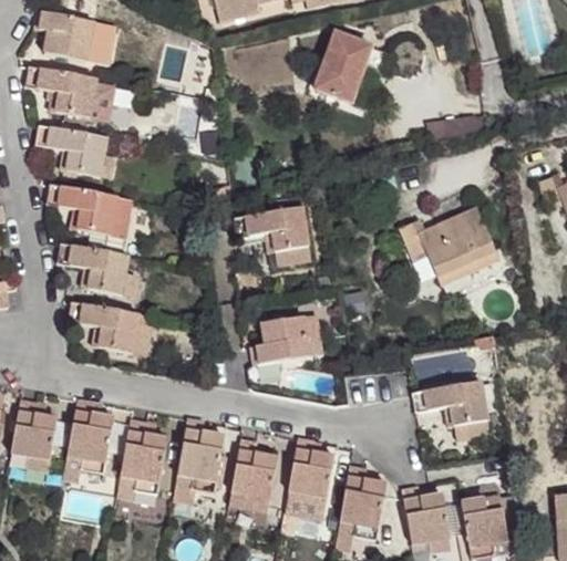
[(65,1),(58,0),(51,0),(49,11),(63,14),(65,1)]
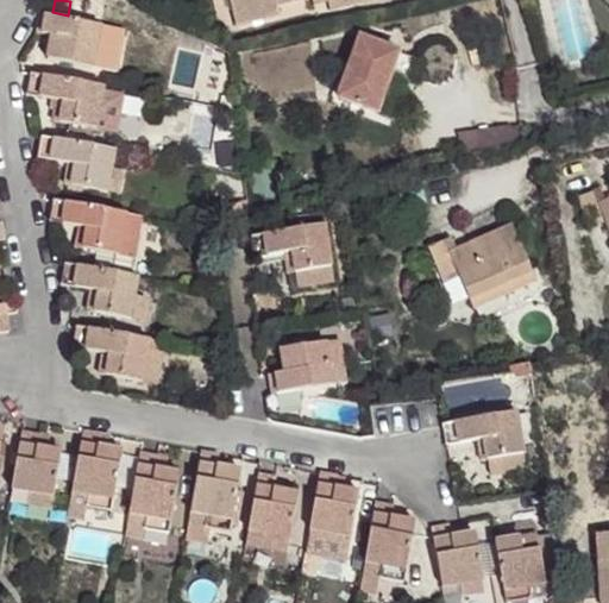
[(230,0),(236,20),(280,10),(277,0),(330,0),(331,5),(350,0),(230,0)]
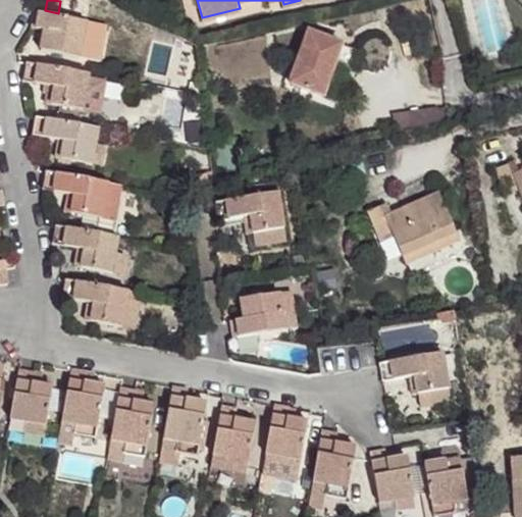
[(45,28),(41,47),(80,54),(84,35),(87,18),(58,13),(45,10),(36,9),(33,24),(45,28)]
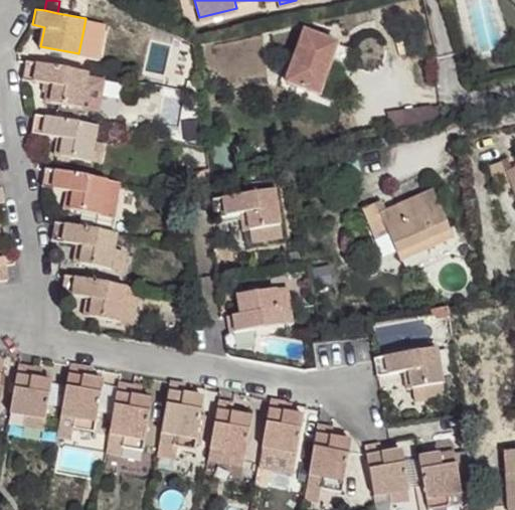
[(305,28),(286,78),(319,91),(337,39),(305,28)]
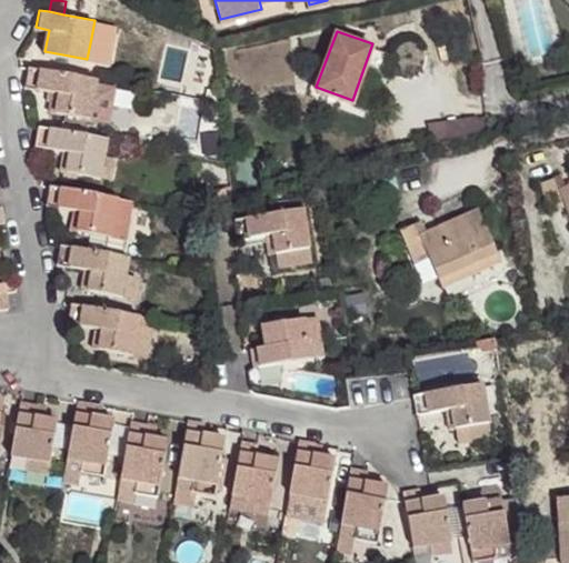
[(101,40),(91,38),(87,59),(98,61),(101,40)]
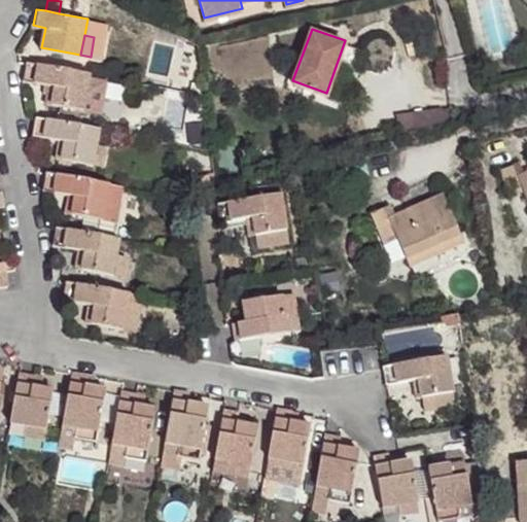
[(89,72),(26,60),(23,78),(49,83),(46,101),(60,104),(81,108),(101,111),(107,79),(89,76),(89,72)]
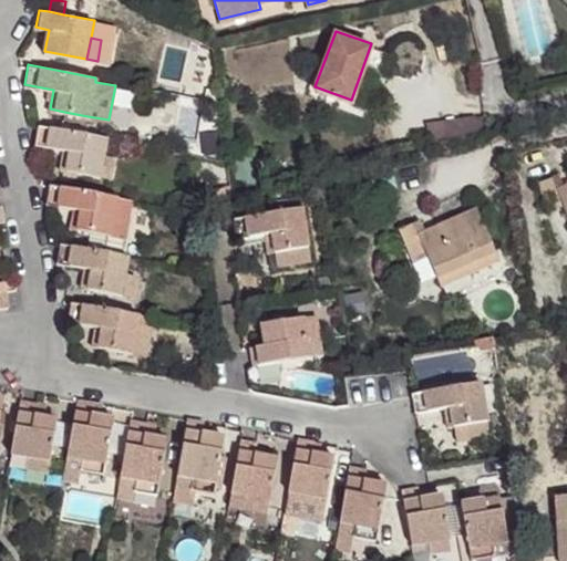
[(64,112),(63,118),(86,123),(88,116),(64,112)]
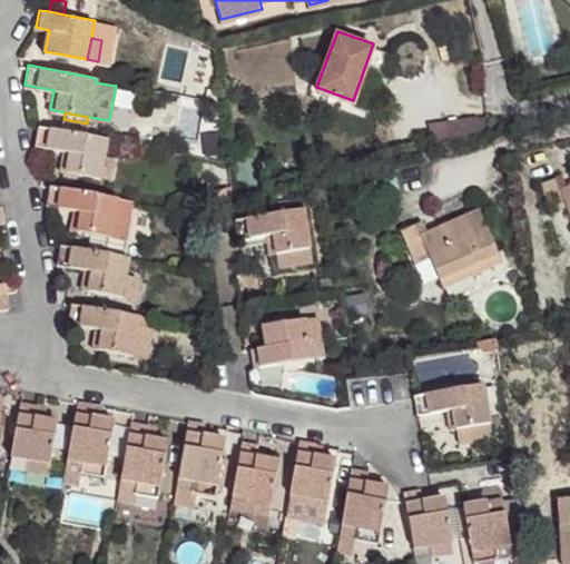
[(464,117),(469,135),(492,128),(489,114),(464,117)]
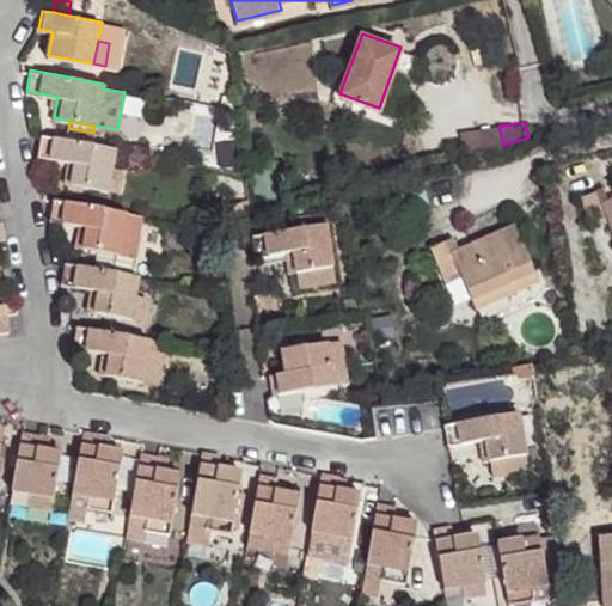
[(461,132),(466,153),(503,145),(499,126),(461,132)]
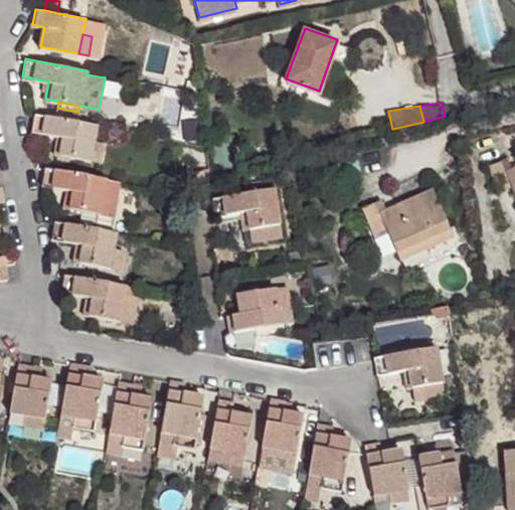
[(97,124),(35,113),(31,130),(58,136),(55,153),(57,153),(68,155),(91,159),(94,140),(97,124)]
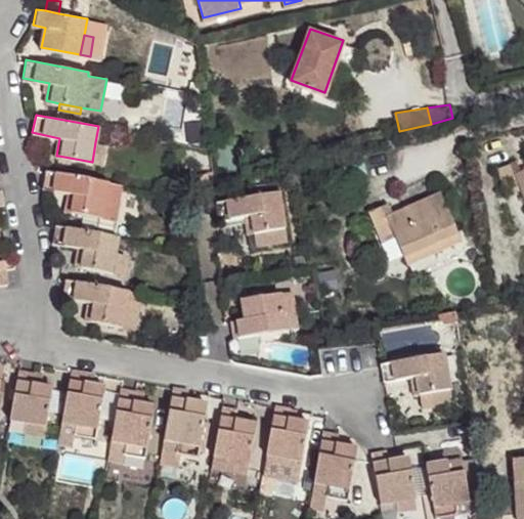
[(231,139),(216,142),(220,168),(235,166),(231,139)]
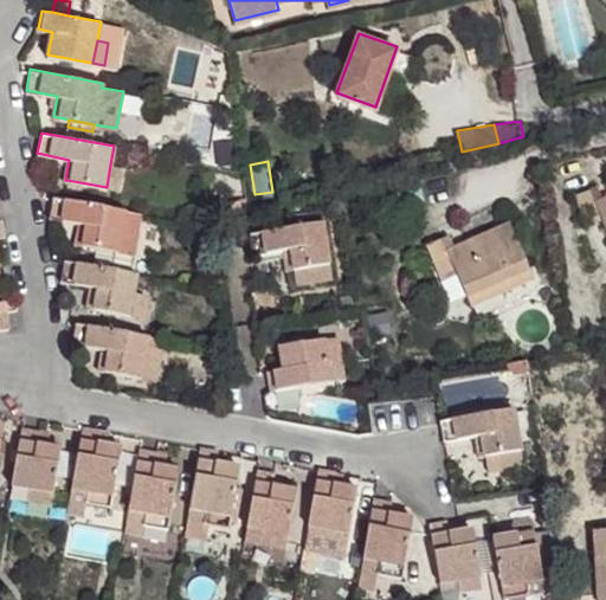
[(122,167),(110,165),(107,187),(118,189),(122,167)]
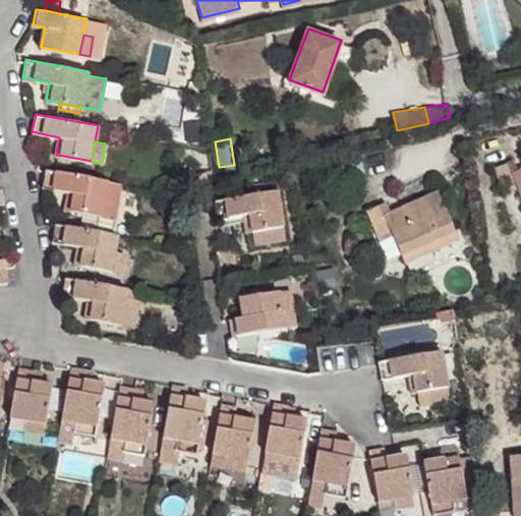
[(518,168),(514,158),(507,161),(511,171),(518,168)]
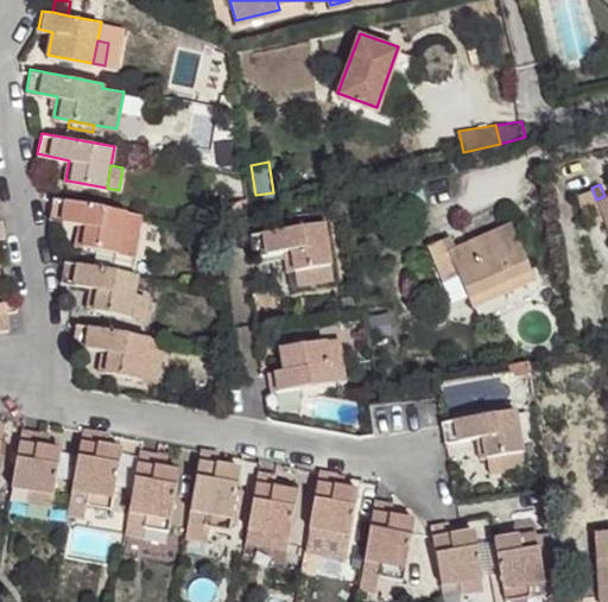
[(344,185),(335,187),(339,211),(349,210),(344,185)]
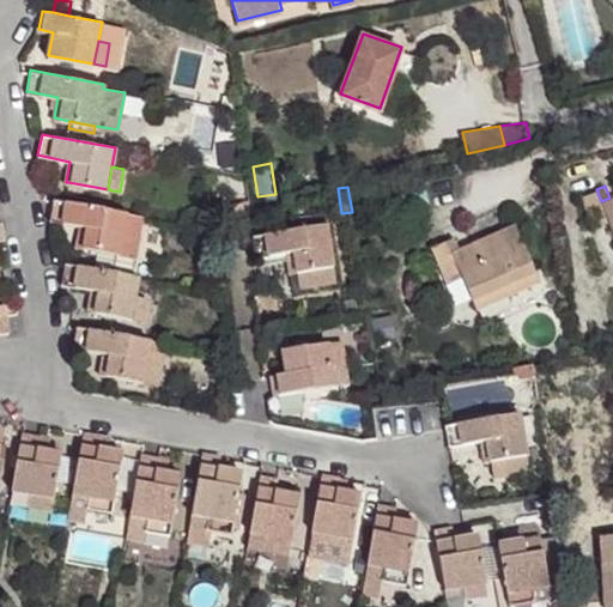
[(612,196),(610,198),(601,201),(596,189),(581,194),(593,225),(608,219),(612,231),(612,196)]
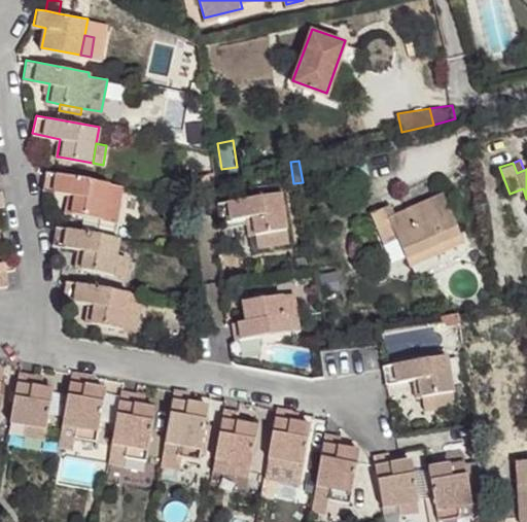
[(118,204),(123,184),(46,169),(42,187),(70,193),(66,210),(84,214),(103,217),(106,201),(118,204)]
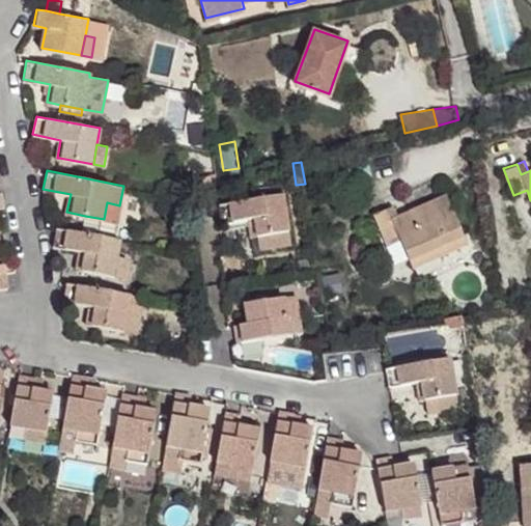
[(200,174),(202,183),(217,178),(216,171),(200,174)]
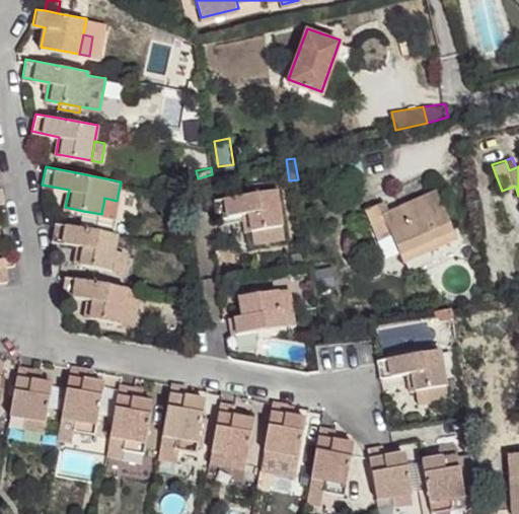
[(277,188),(214,199),(217,216),(243,212),(246,229),(251,228),(263,226),(265,238),(285,235),(277,188)]
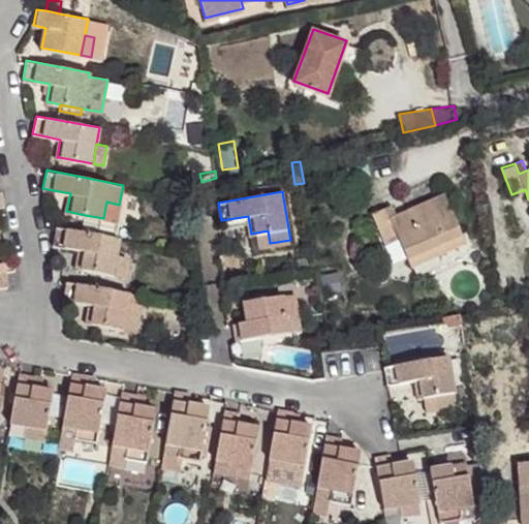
[(399,237),(411,264),(466,240),(444,191),(397,213),(390,216),(385,205),(372,211),(385,242),(399,237)]
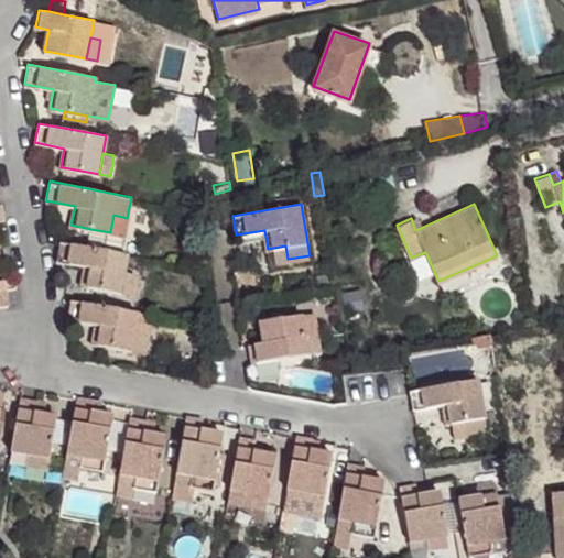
[(110,232),(90,229),(87,244),(120,251),(127,218),(114,215),(110,232)]
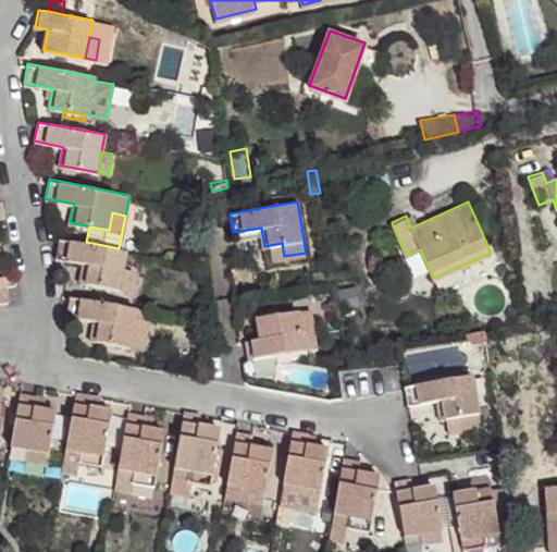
[(412,213),(406,216),(410,228),(418,224),(412,213)]
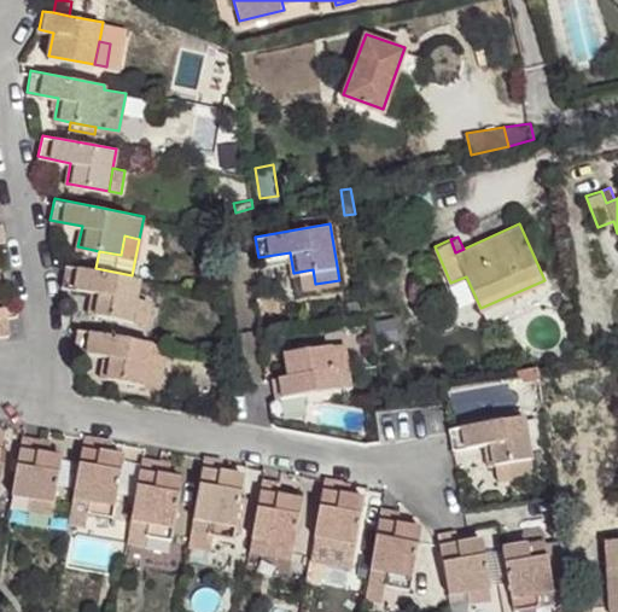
[(65,263),(62,284),(93,290),(89,312),(132,319),(136,296),(140,278),(132,275),(95,268),(65,263)]
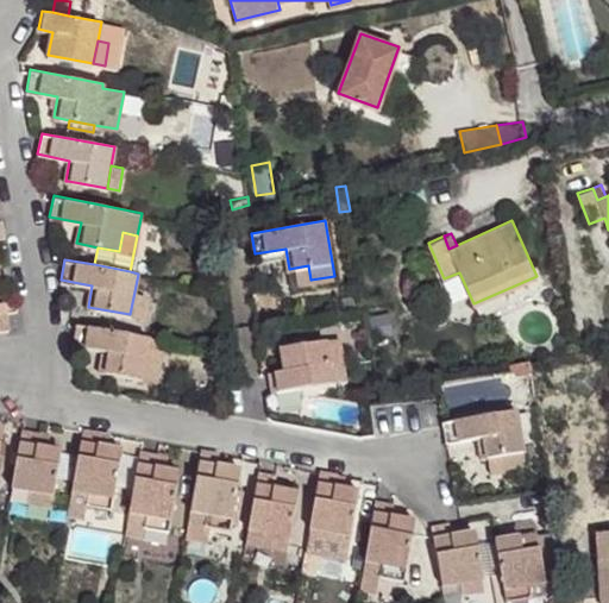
[(308,265),(295,268),(297,282),(311,280),(308,265)]
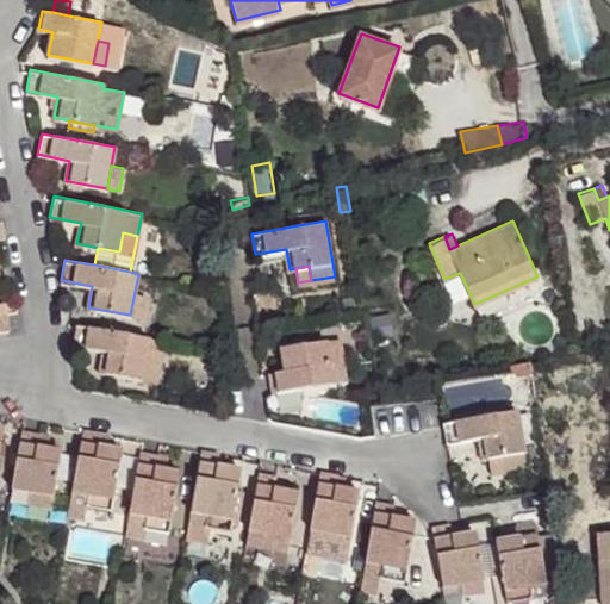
[(135,292),(130,315),(142,317),(147,294),(135,292)]
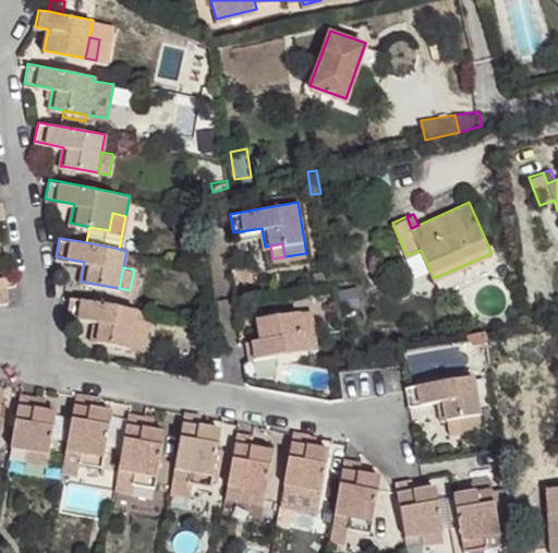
[(138,308),(70,296),(67,315),(95,320),(92,339),(130,346),(133,328),(146,331),(150,310),(138,308)]
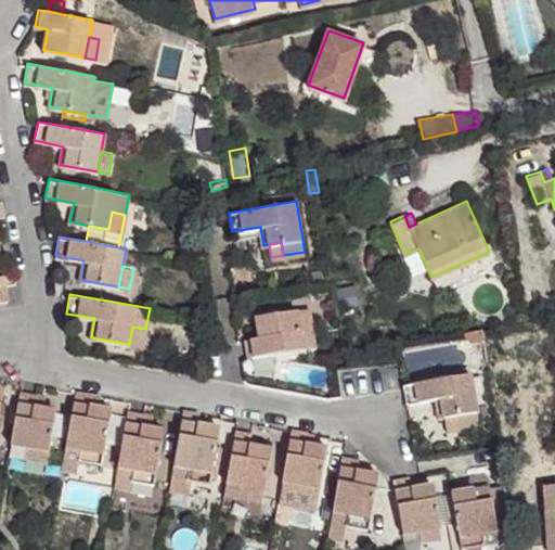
[(151,299),(140,297),(138,306),(150,308),(151,299)]
